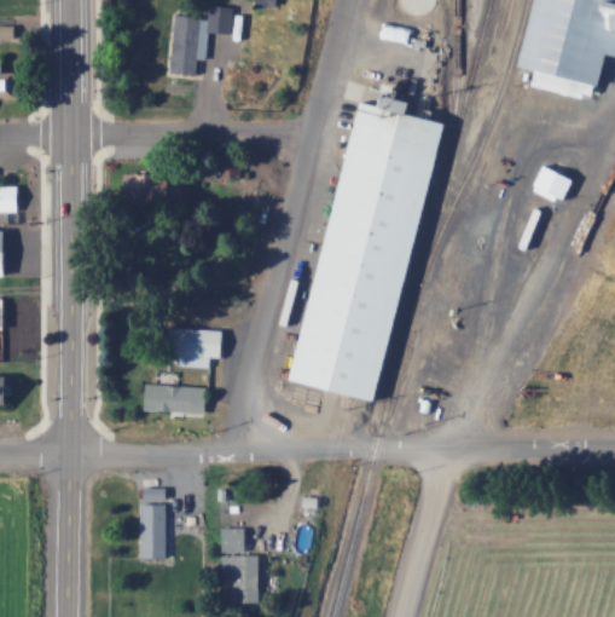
[(400,0),(399,12),(447,17),(448,0),(400,0)]
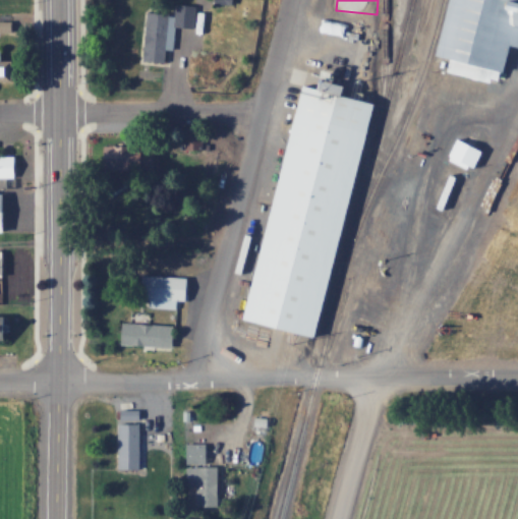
[(517,0),(454,0),(441,57),(514,75),(517,58),(517,0)]
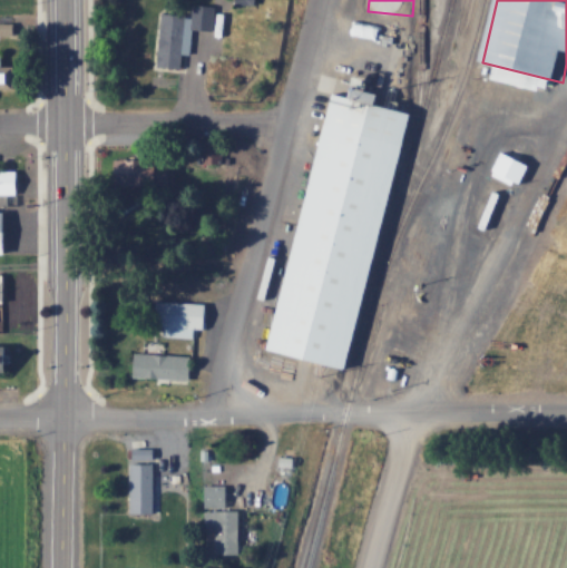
[(160,15),(156,67),(182,69),(186,29),(212,31),(214,7),(193,6),(192,17),(160,15)]
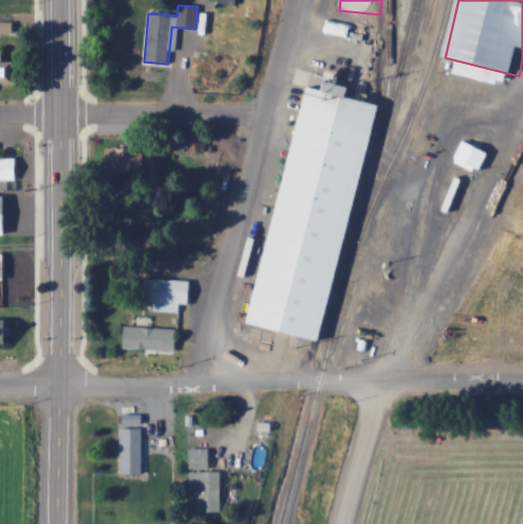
[(0,83),(13,83),(13,61),(2,61),(2,50),(0,50),(0,83)]
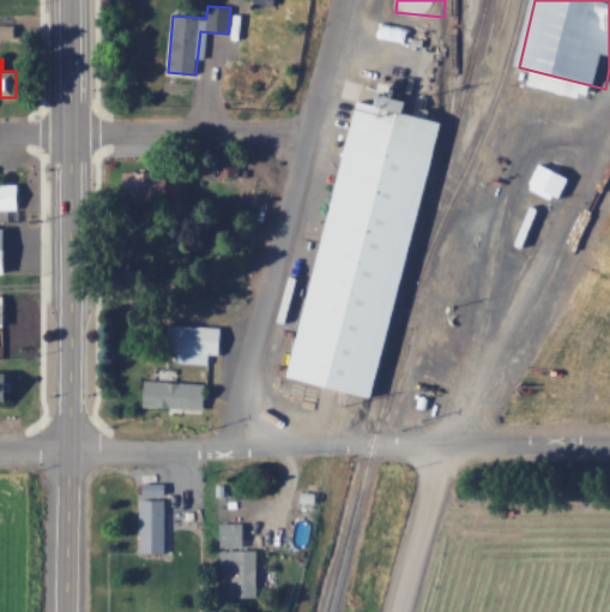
[(356,100),(441,121),(368,399),(283,376),(356,100)]
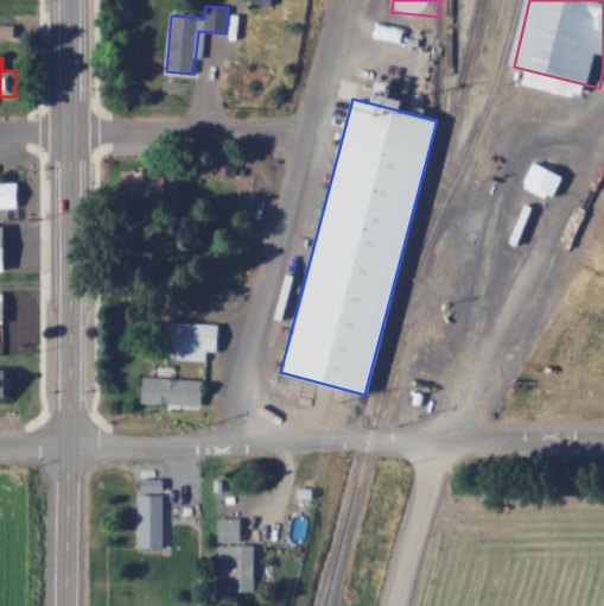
[(218,177),(237,177),(237,156),(218,156),(218,177)]
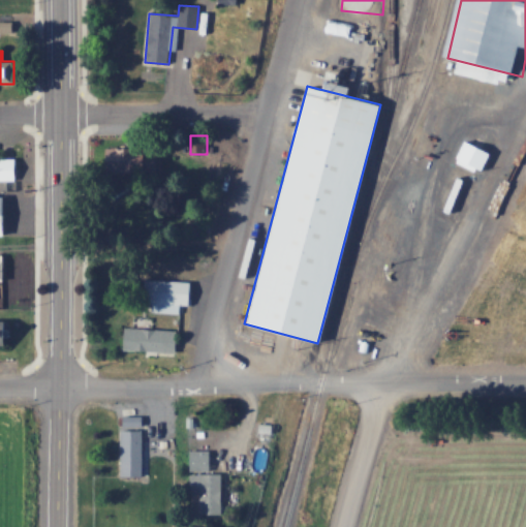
[(484,176),(493,153),(465,142),(456,164),(484,176)]
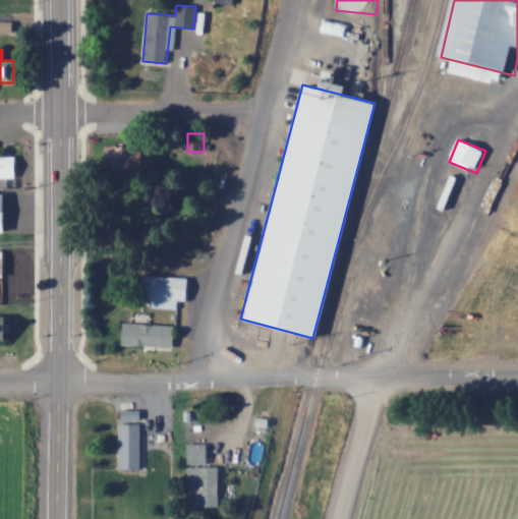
[(106,173),(156,173),(156,148),(106,148),(106,173)]
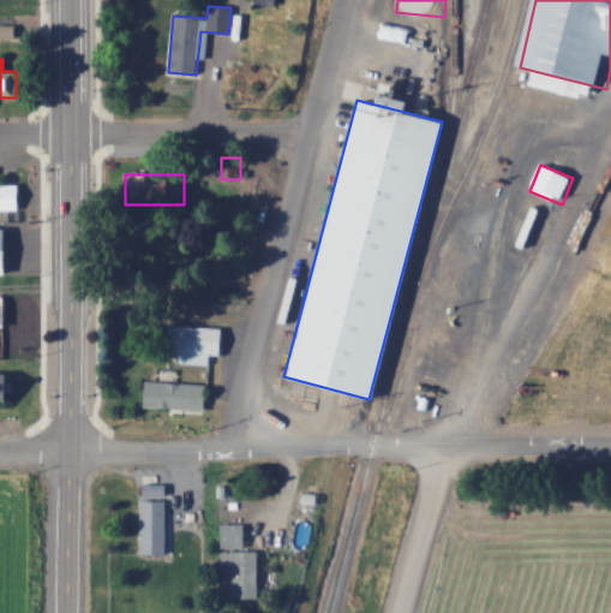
[(0,210),(19,212),(19,185),(0,184),(0,210)]
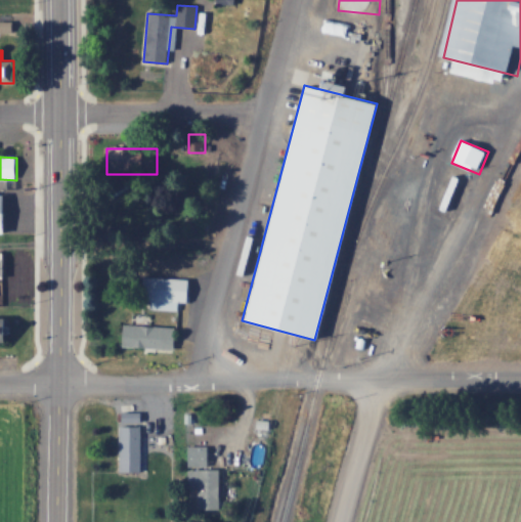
[(189,280),(142,278),(141,310),(178,312),(178,304),(188,304),(189,280)]
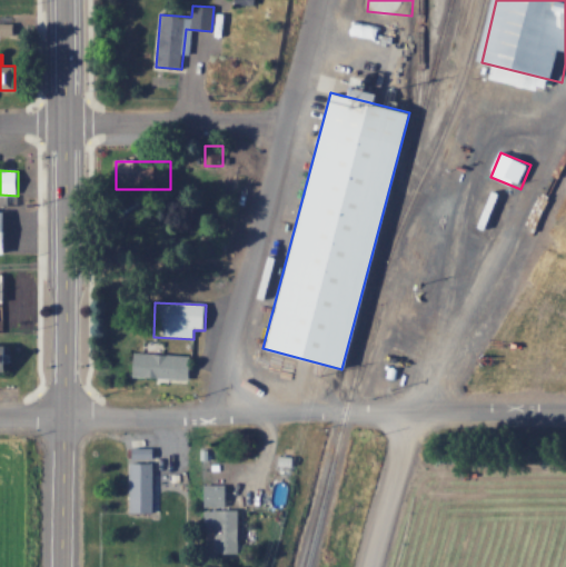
[(0,372),(11,372),(11,347),(0,346),(0,372)]
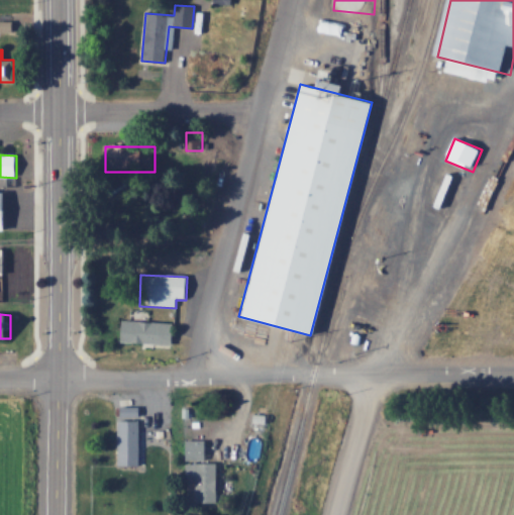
[(172,347),(173,324),(121,322),(120,345),(172,347)]
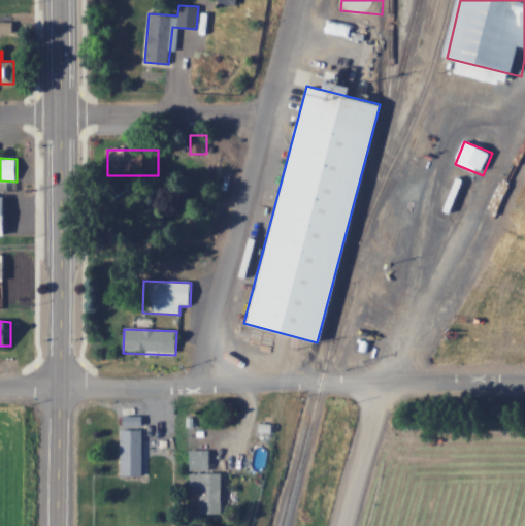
[(119,430),(119,477),(141,477),(141,418),(123,418),(123,430),(119,430)]
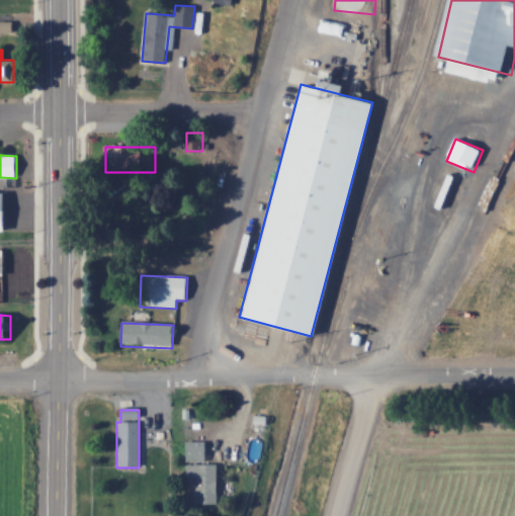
[(184,442),(184,462),(205,462),(205,442),(184,442)]
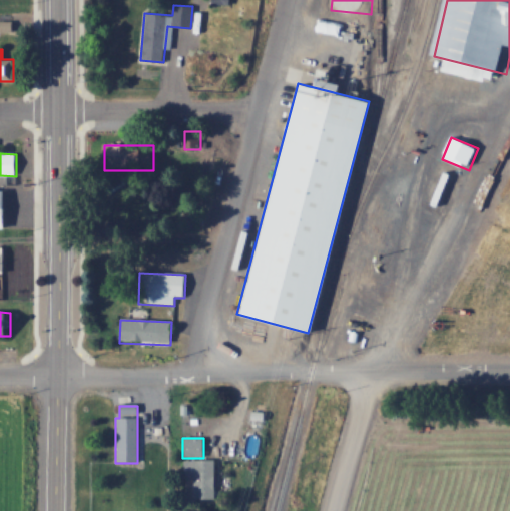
[(214,499),(214,461),(181,461),(181,479),(193,479),(193,499),(214,499)]
